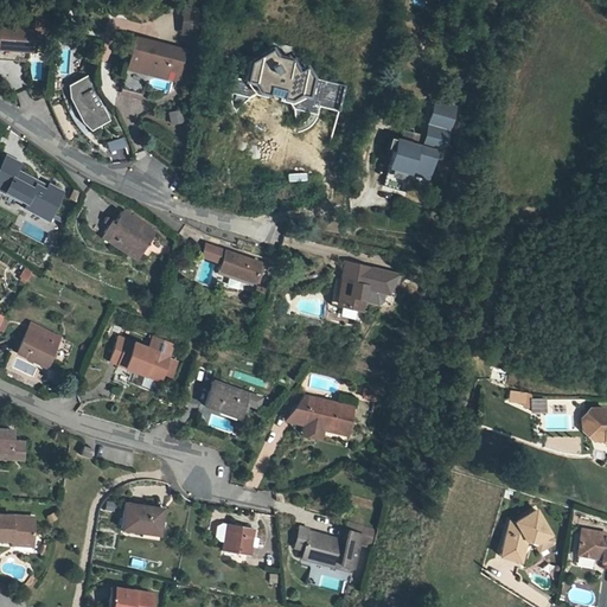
[(185,16),(183,40),(203,43),(205,18),(185,16)]
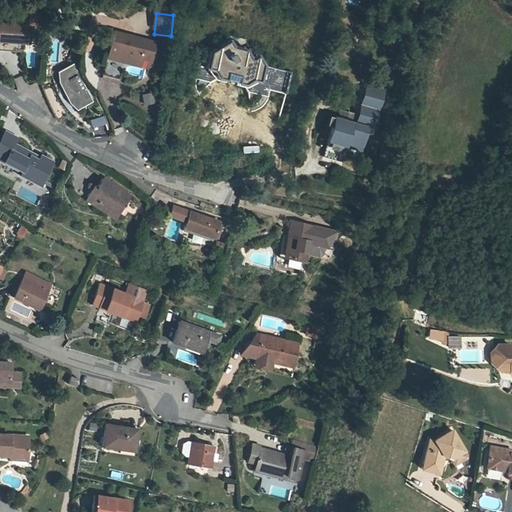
[(0,22),(0,44),(34,45),(34,23),(0,22)]
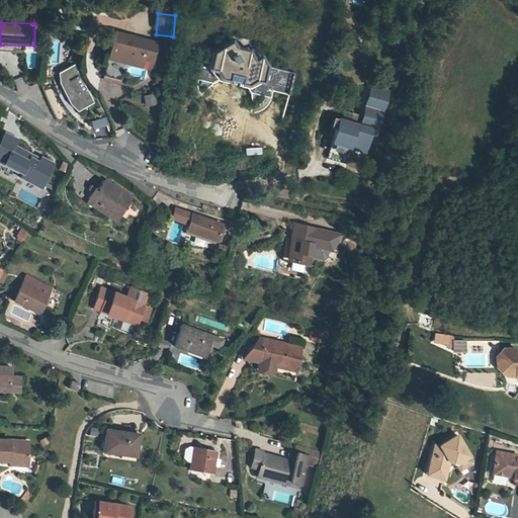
[(158,48),(115,34),(103,69),(122,75),(126,61),(131,62),(130,65),(140,69),(144,57),(154,61),(158,48)]
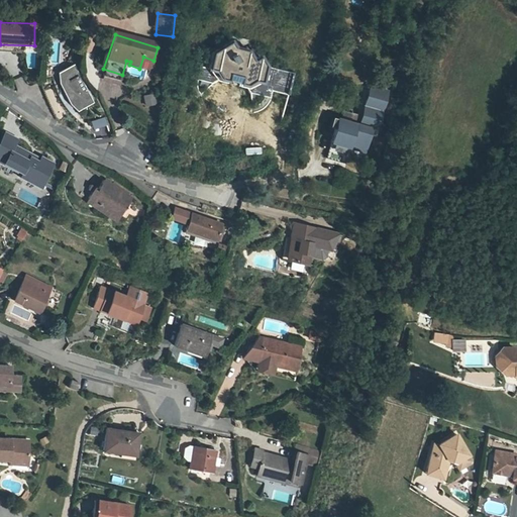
[(234,41),(214,52),(209,67),(210,69),(199,70),(200,78),(211,81),(225,80),(251,87),(253,87),(255,92),(268,95),(271,95),(275,84),(272,79),(266,77),(265,63),(262,58),(255,59),(251,52),(237,47),(234,41)]
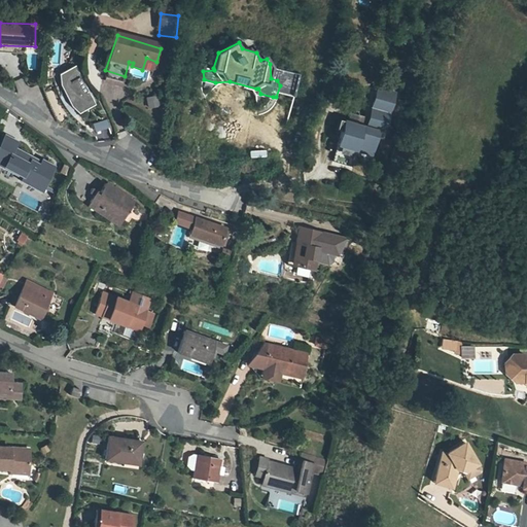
[(35,69),(35,55),(27,55),(27,69),(35,69)]
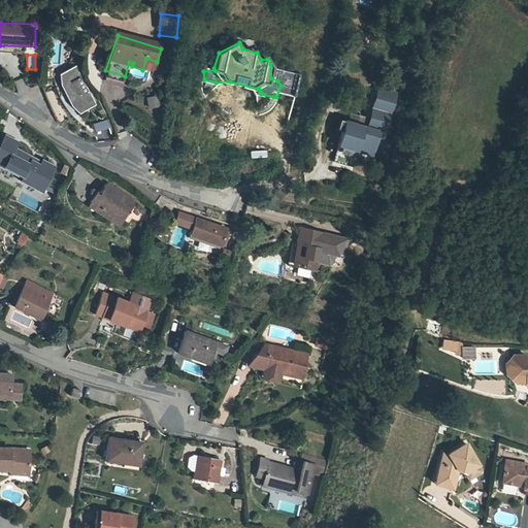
[(146,58),(142,70),(152,73),(154,72),(157,62),(146,58)]
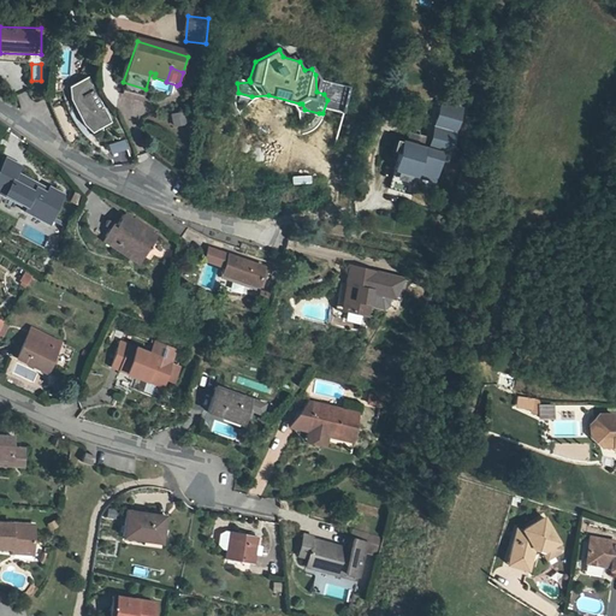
[(90,76),(67,88),(73,100),(66,104),(83,137),(113,122),(90,76)]
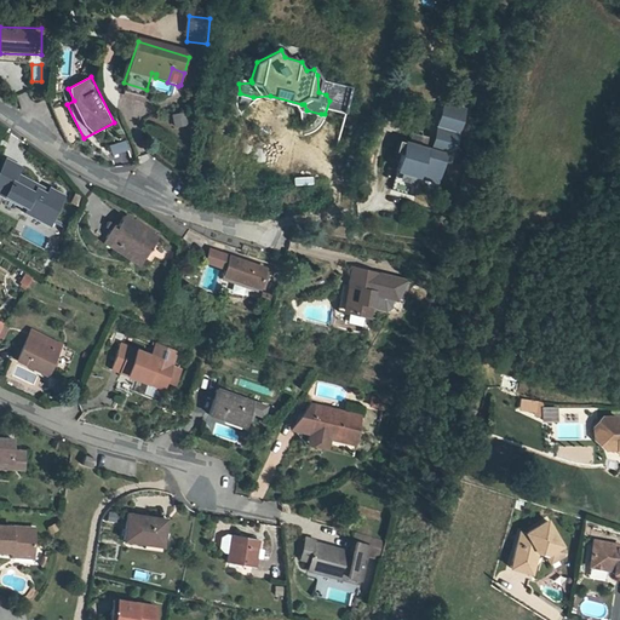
[(185,113),(172,114),(173,126),(187,125),(185,113)]
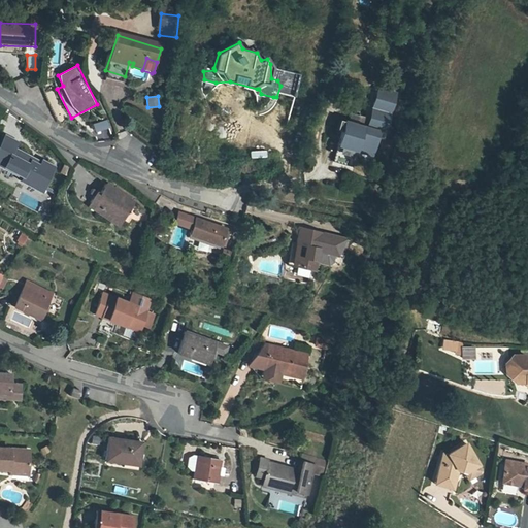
[(383,132),(382,137),(387,139),(397,103),(384,99),(381,109),(377,108),(371,129),(383,132)]
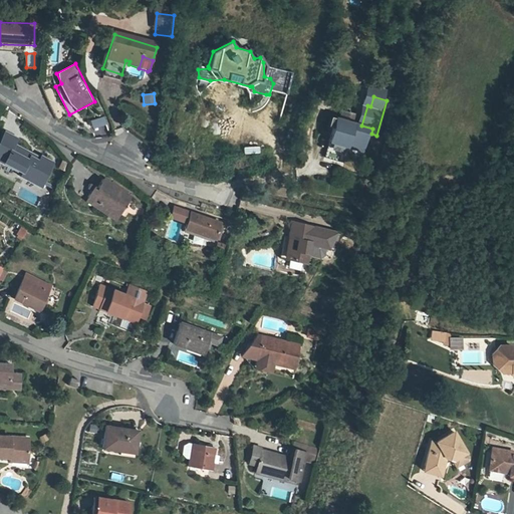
[(331,142),(351,147),(351,143),(367,148),(371,134),(372,129),(361,125),(355,124),(354,127),(337,122),(331,142)]
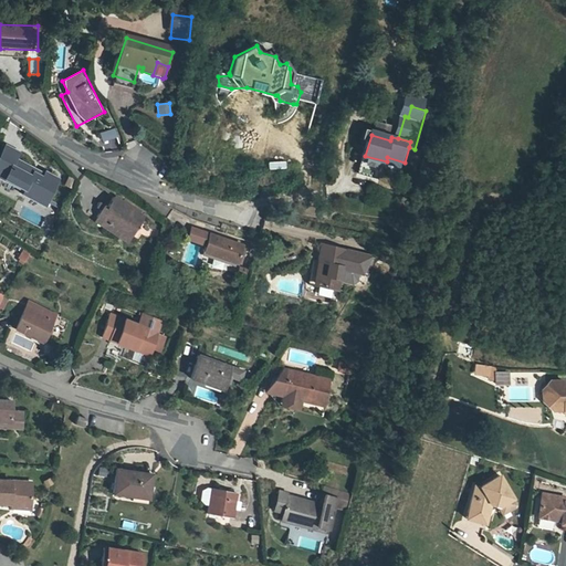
[(404,167),(405,163),(387,157),(387,161),(404,167)]
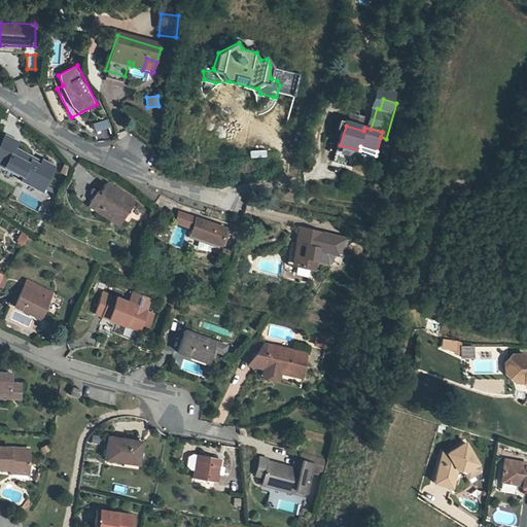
[(267,156),(266,149),(249,150),(250,157),(267,156)]
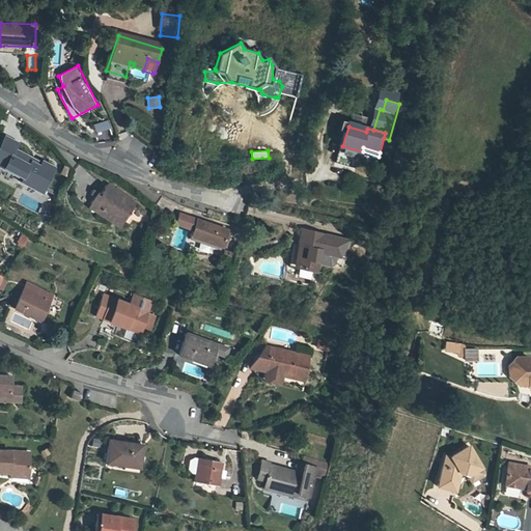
[(8,151),(0,164),(0,168),(16,177),(12,185),(34,196),(50,168),(37,162),(33,168),(26,164),(28,162),(8,151)]
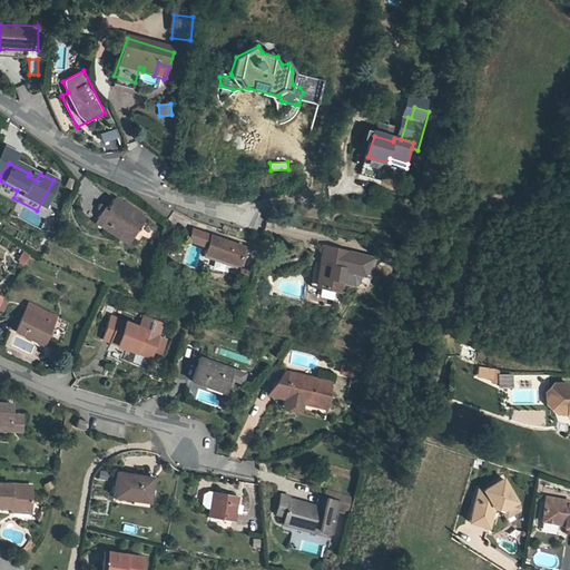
[(0,190),(13,198),(17,190),(0,180),(0,190)]
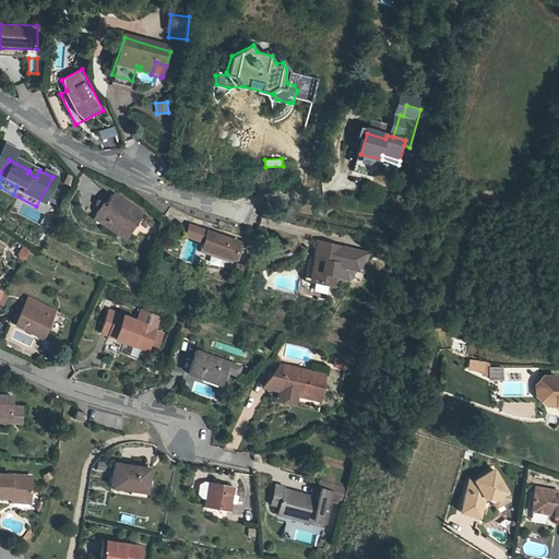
[(96,217),(120,233),(123,228),(132,234),(144,214),(114,195),(107,206),(104,205),(96,217)]
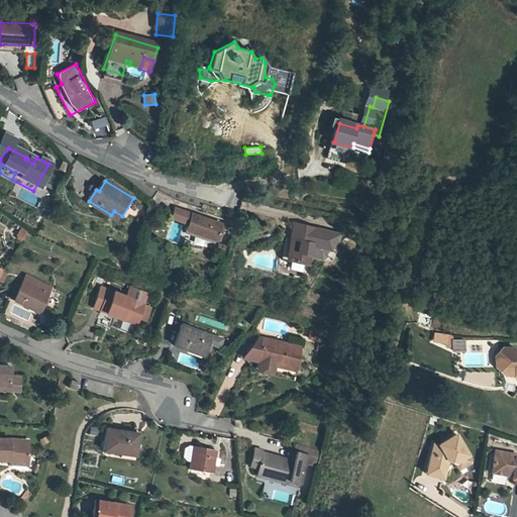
[(36,205),(40,198),(26,191),(23,199),(36,205)]
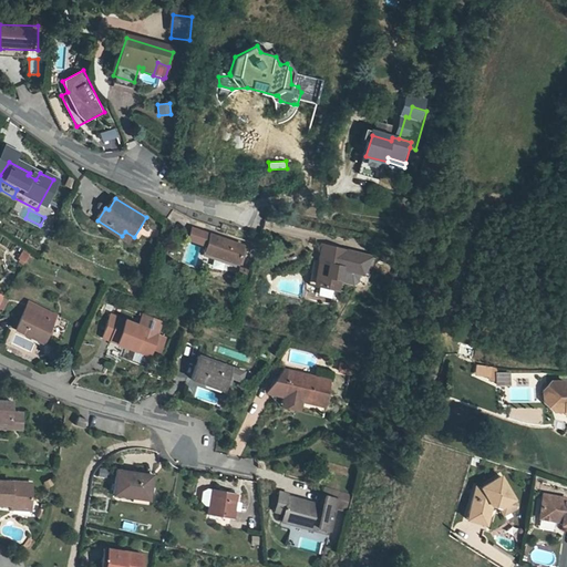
[(243,263),(247,247),(243,246),(191,229),(188,239),(206,245),(204,254),(236,263),(237,260),(243,263)]
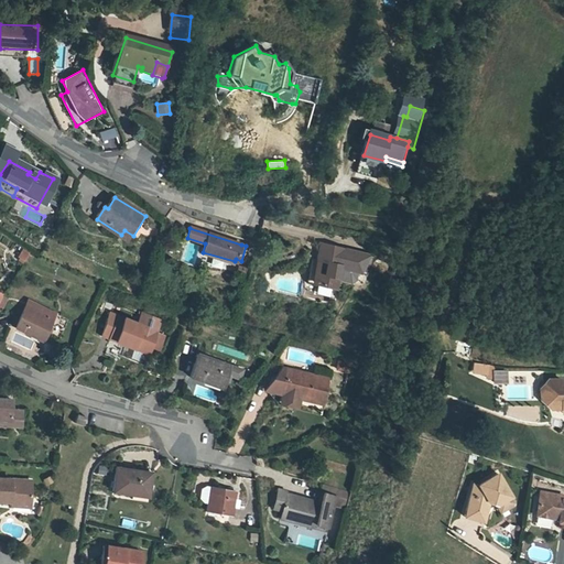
[(130,240),(133,236),(125,230),(121,235),(130,240)]
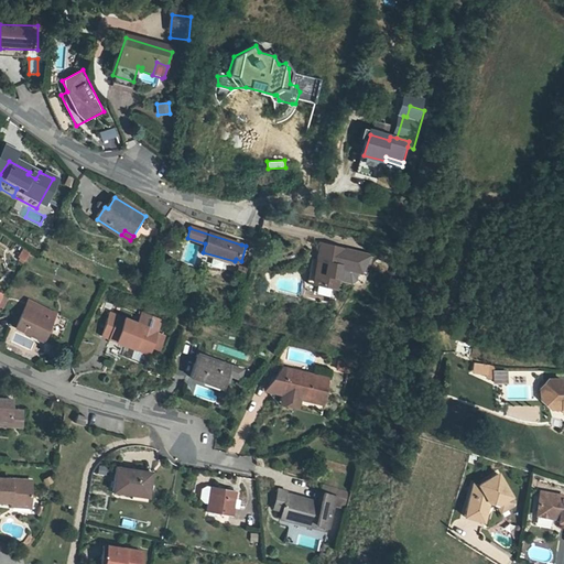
[(305,283),(334,291),(335,286),(338,270),(350,272),(356,274),(364,259),(343,253),(344,251),(320,246),(315,262),(310,261),(305,283)]
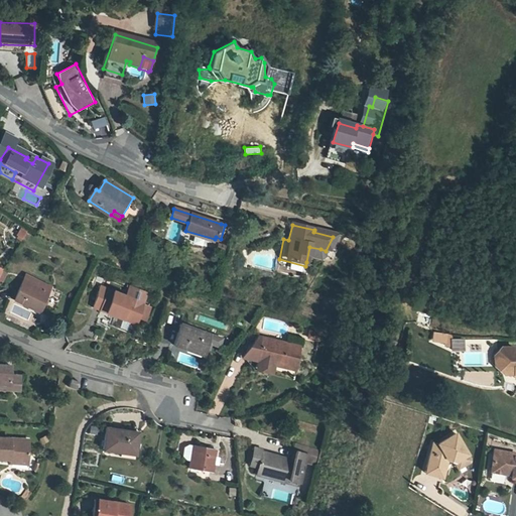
[(215,239),(185,231),(183,236),(214,244),(215,239)]
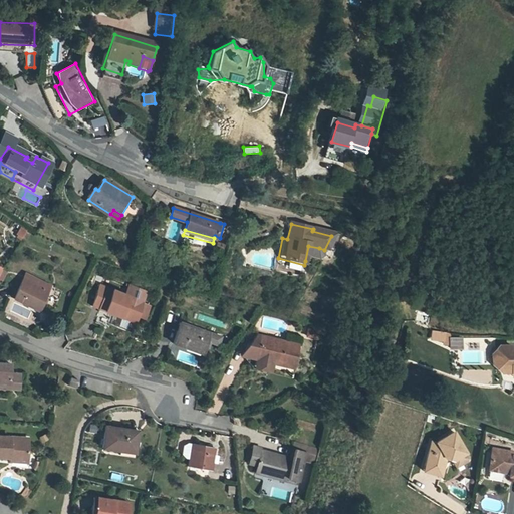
[(318,255),(319,248),(308,246),(305,261),(311,262),(318,255)]
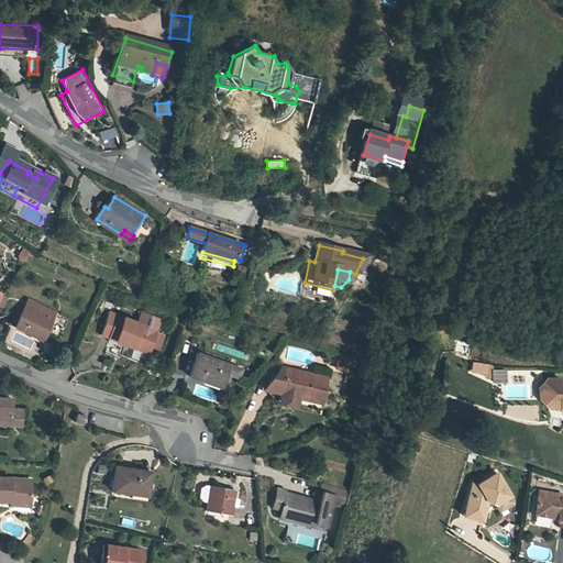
[(0,290),(0,306),(3,308),(9,296),(0,290)]
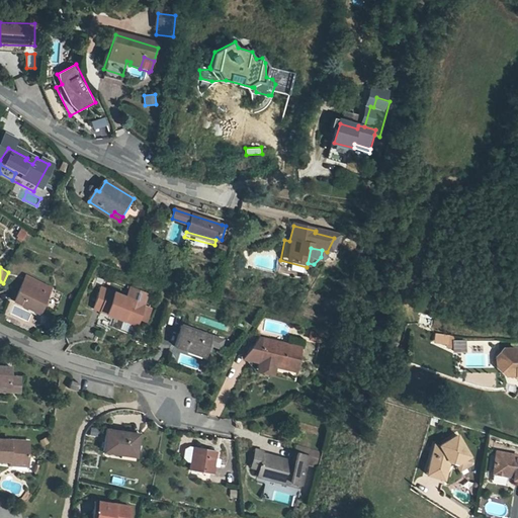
[(47,292),(21,280),(11,299),(37,313),(47,292)]
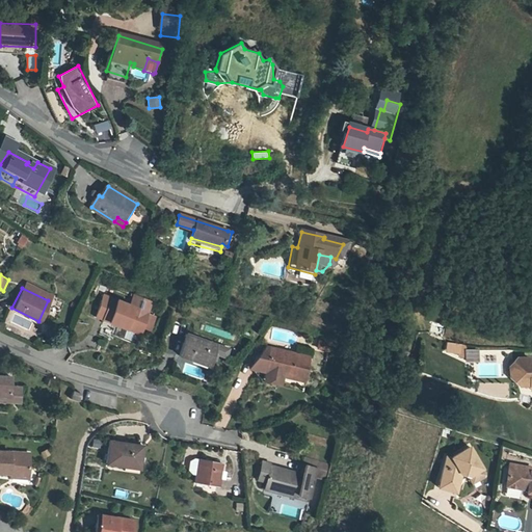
[(149,317),(104,299),(95,321),(125,333),(140,338),(149,317)]
